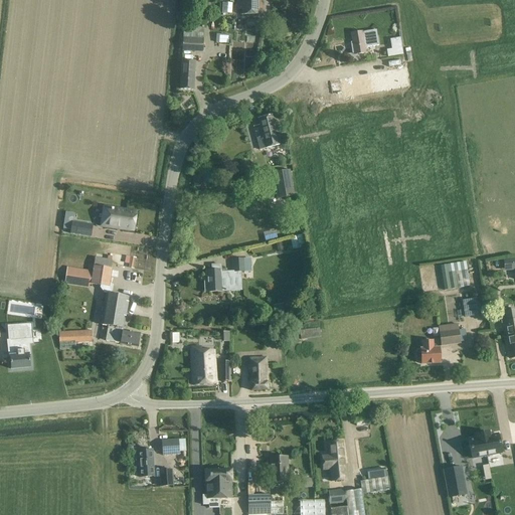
[(259,0),(236,0),(237,11),(242,10),(242,14),(259,15),(259,0)]
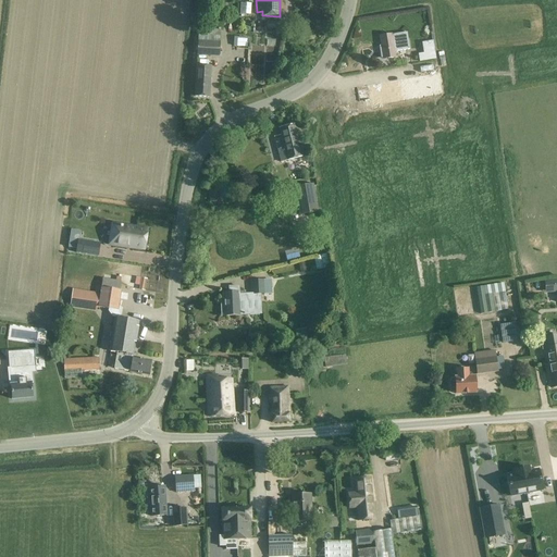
[(240,3),(239,14),(251,15),(251,3),(240,3)]
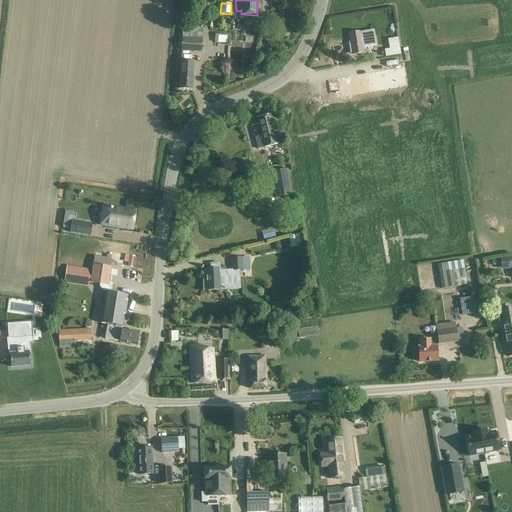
[(182,26),(181,51),(202,52),(203,27),(182,26)]
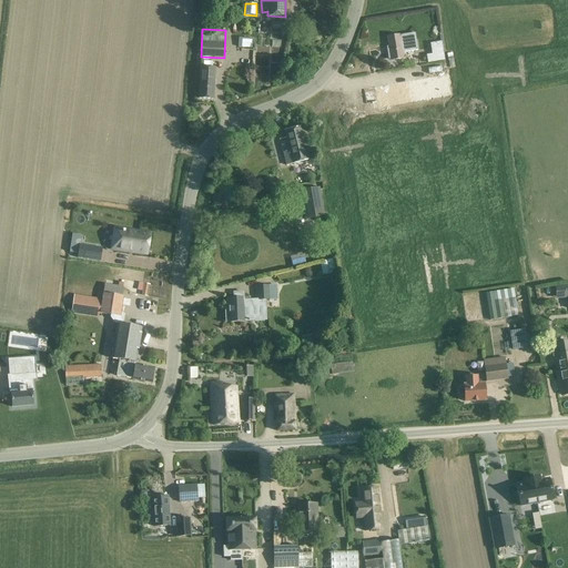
[(415,32),(387,37),(389,50),(387,51),(388,59),(391,59),(391,60),(403,58),(403,54),(404,52),(417,50),(415,32)]
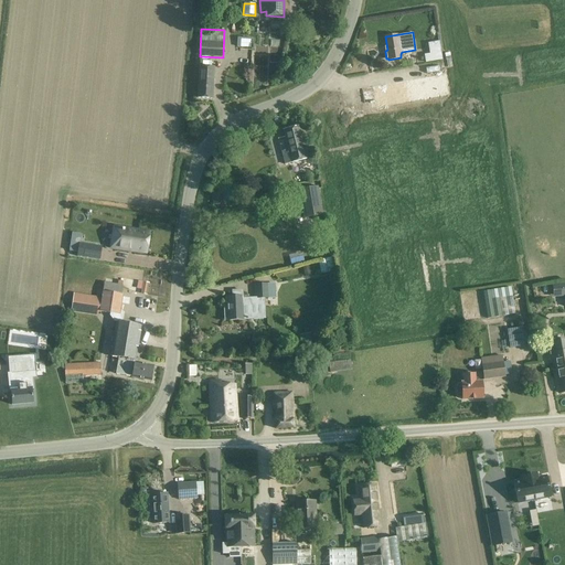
[(252,48),(253,39),(237,38),(237,46),(252,48)]
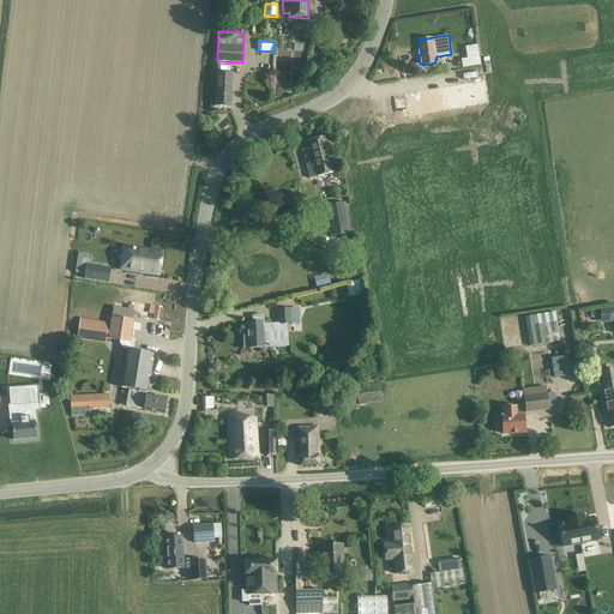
[(465,46),(467,59),(461,59),(462,66),(479,66),(479,44),(465,46)]
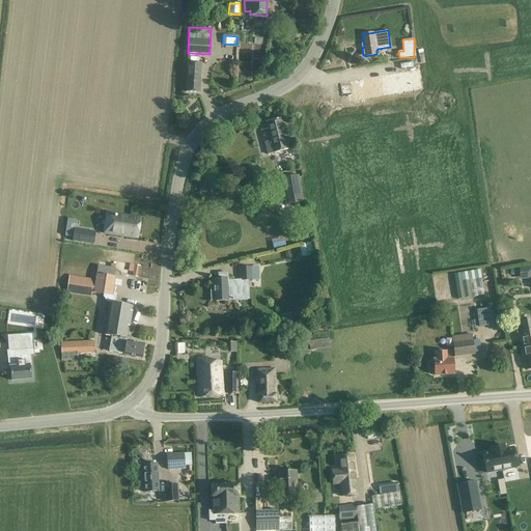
[(199,92),(201,63),(188,62),(186,91),(199,92)]
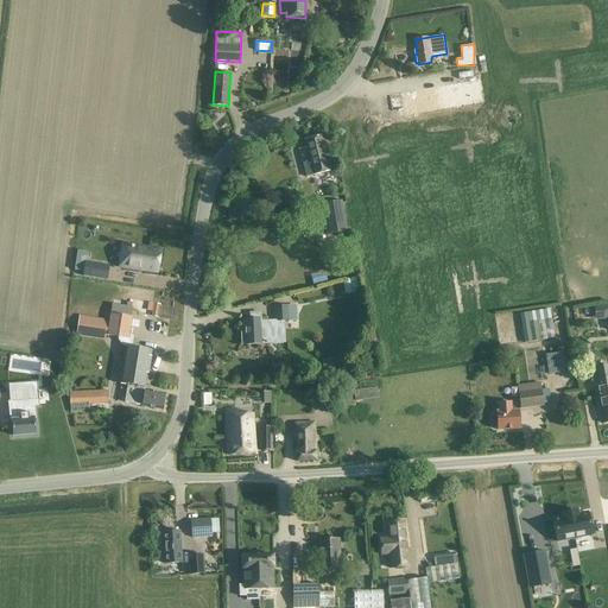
[(398,93),(401,115),(482,102),(477,78),(398,93)]
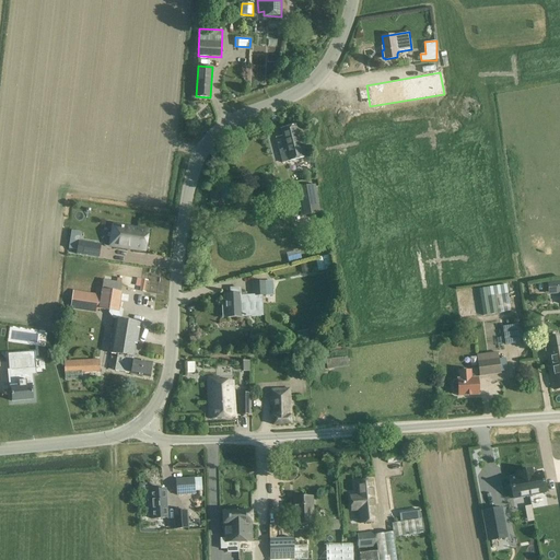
[(275,138),(281,164),(307,156),(302,137),(300,137),(296,125),(277,130),(278,138),(275,138)]
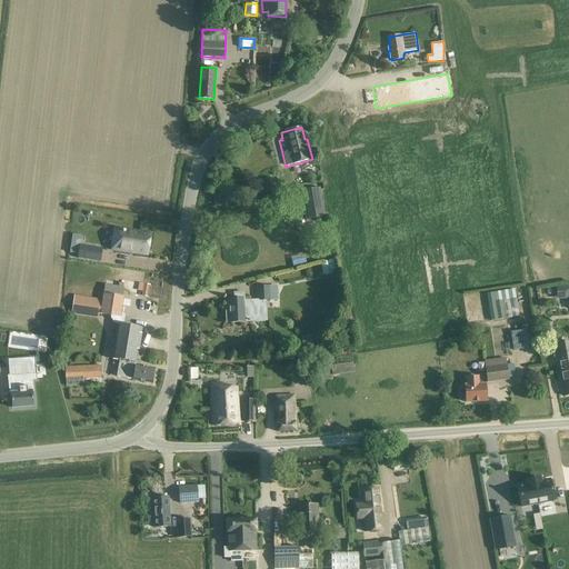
[(326,217),(320,188),(300,191),(306,220),(326,217)]
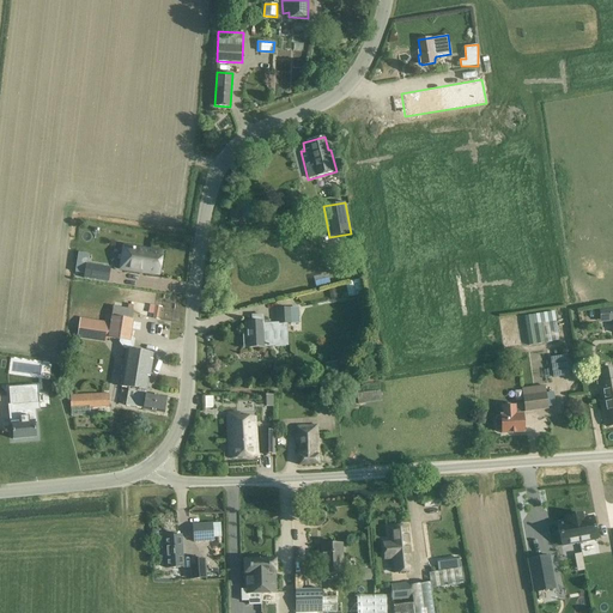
[(125,268),(158,274),(162,254),(127,248),(125,268)]
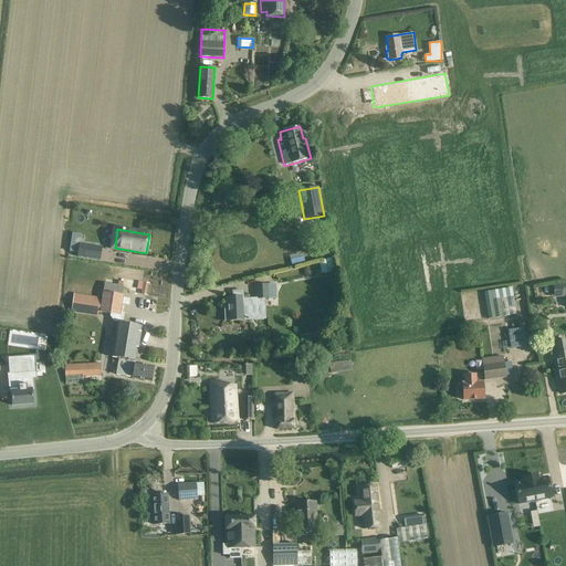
[(76,255),(95,255),(95,247),(77,245),(76,255)]
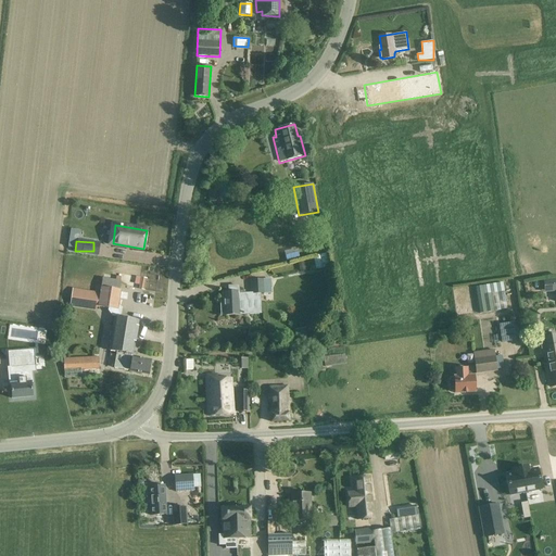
[(297,249),(285,252),(287,261),(299,258),(297,249)]
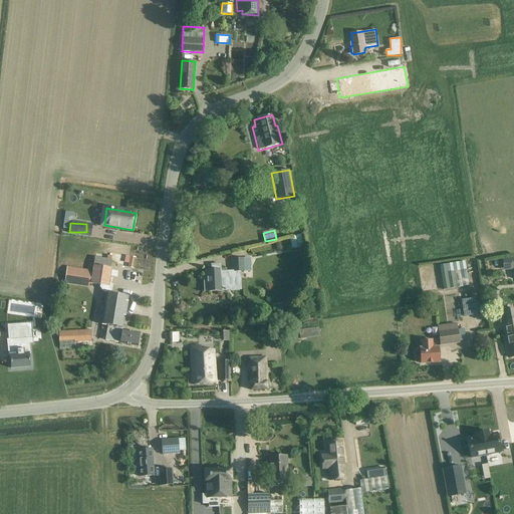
[(93,257),(92,265),(110,268),(111,260),(93,257)]
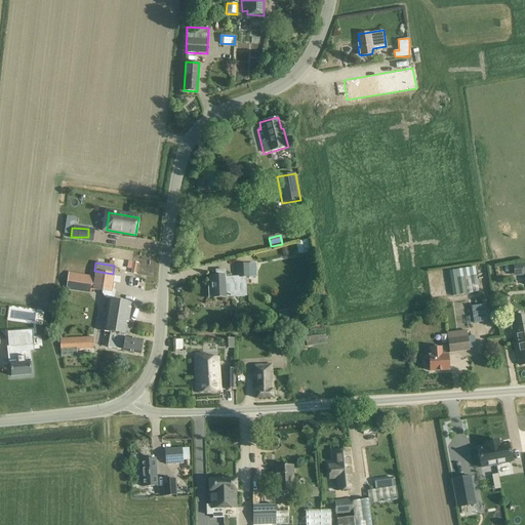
[(239,278),(239,281),(245,281),(247,281),(247,277),(255,277),(255,264),(236,265),(237,279),(239,278)]
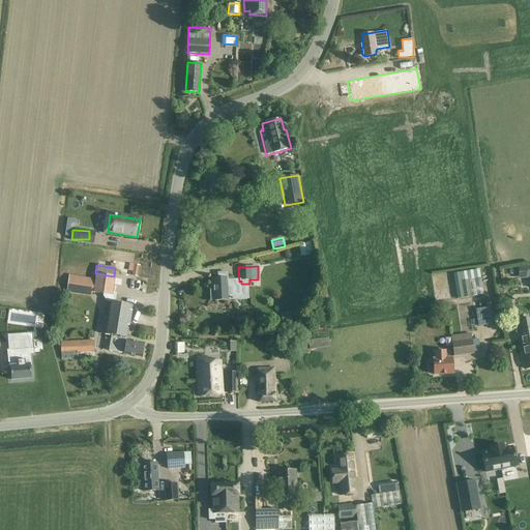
[(529,274),(529,280),(529,267),(519,268),(520,275),(529,274)]
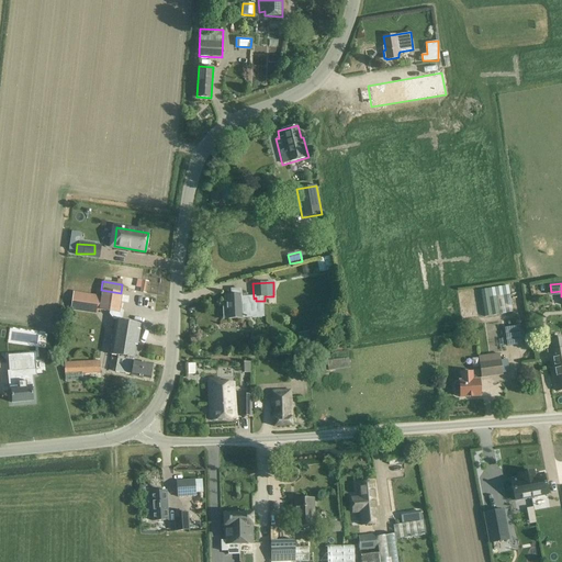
[(480,290),(484,317),(512,312),(507,285),(480,290)]
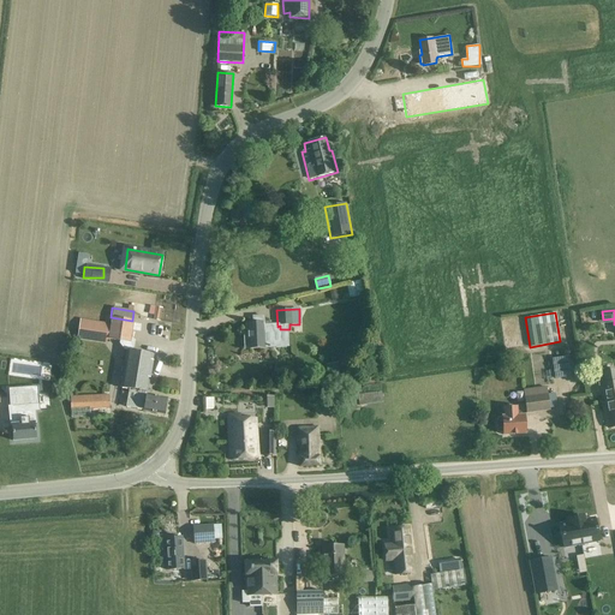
[(244,336),(245,350),(264,348),(264,338),(270,338),(270,327),(269,322),(263,322),(263,316),(251,317),(251,323),(245,323),(246,336),(244,336)]
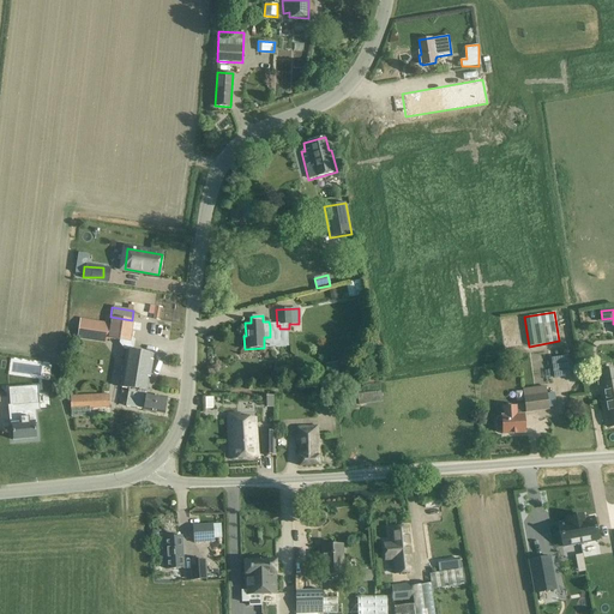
[(77,339),(103,343),(108,339),(128,342),(132,320),(110,317),(109,323),(80,319),(77,339)]
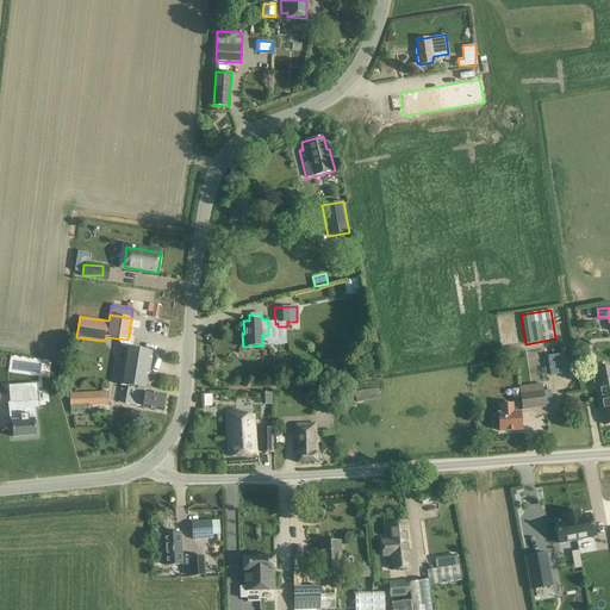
[(275,324),(268,324),(268,335),(262,335),(262,346),(286,343),(285,327),(278,327),(278,323),(275,324)]
